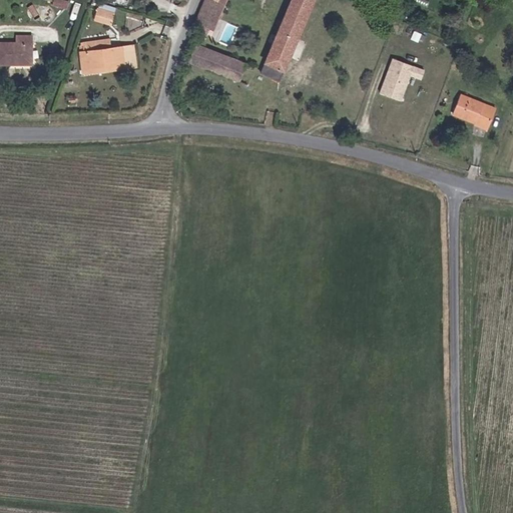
[(202,0),(191,31),(198,34),(204,36),(218,4),(208,0),(202,0)]
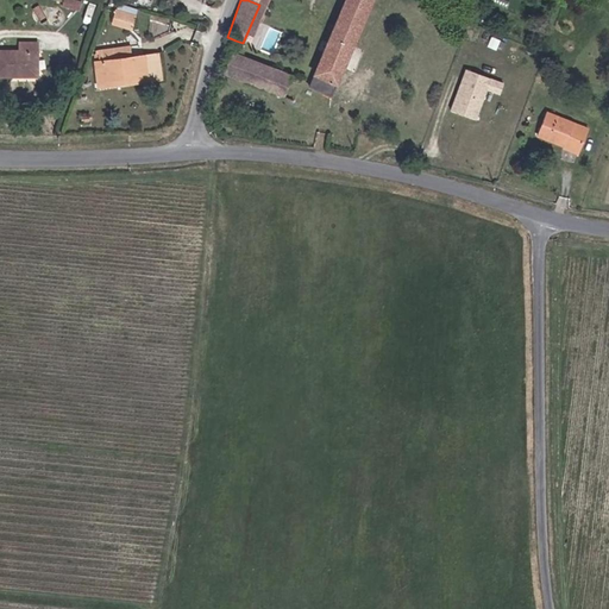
[(261,0),(261,1),(278,8),(297,13),(301,4),(283,0),(261,0)]
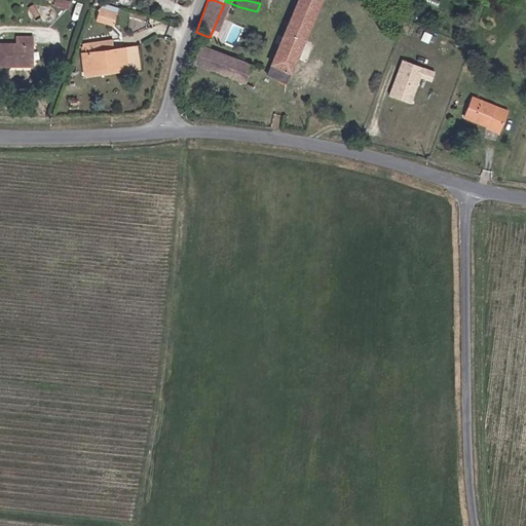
[(257,96),(278,104),(300,48),(320,0),(295,0),(292,9),(271,1),(268,11),(288,20),(257,96)]
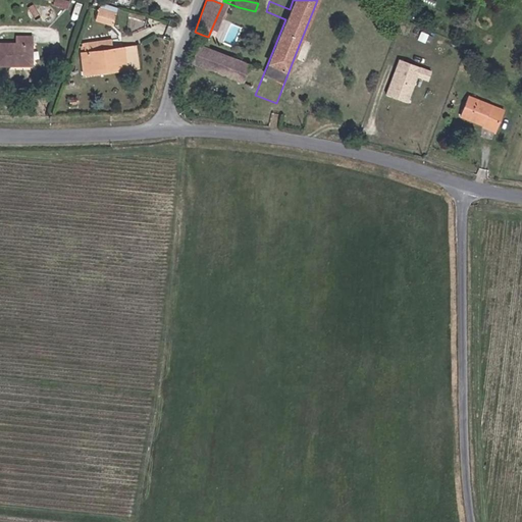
[(99,2),(96,21),(114,23),(117,4),(99,2)]
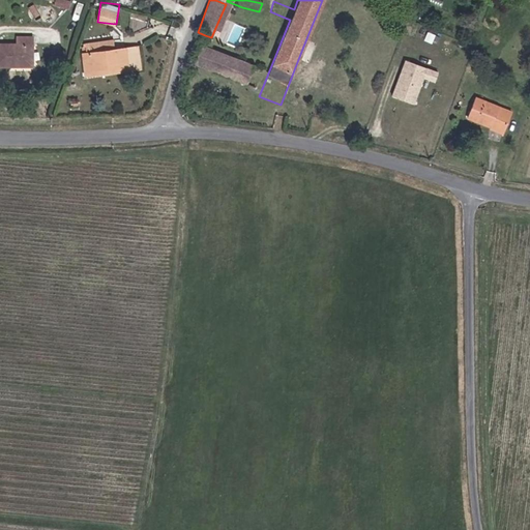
[(27,32),(11,33),(12,41),(0,42),(0,65),(24,64),(24,41),(27,40),(27,32)]
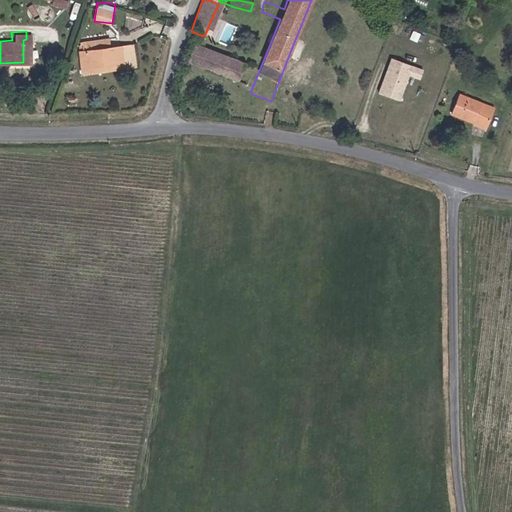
[(194,44),(186,62),(225,77),(232,59),(194,44)]
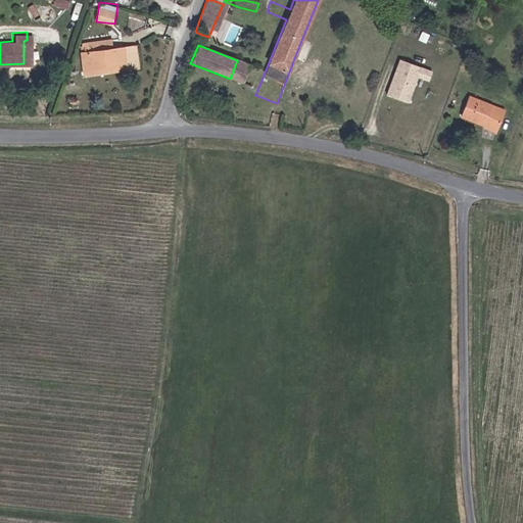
[(103,64),(103,68),(135,64),(133,46),(81,52),(83,67),(103,64)]
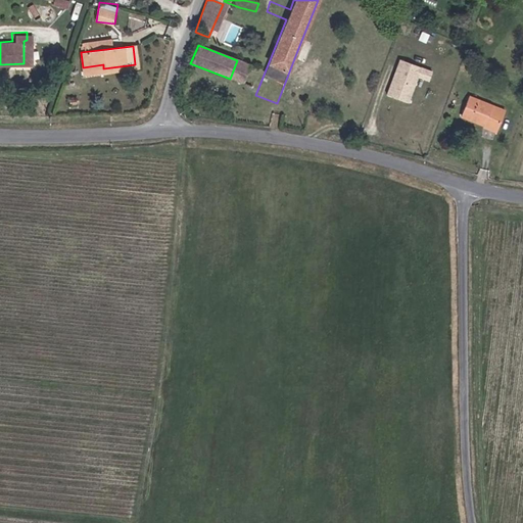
[(428,80),(432,69),(399,57),(386,93),(410,102),(419,77),(428,80)]
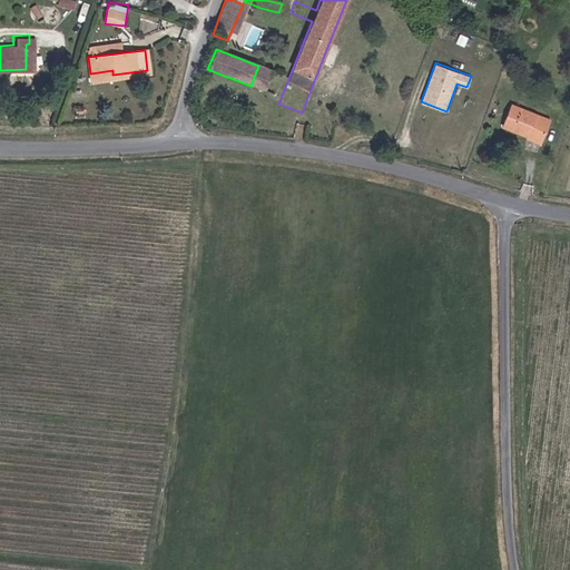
[(550,121),(510,106),(502,127),(527,136),(526,138),(542,145),(550,121)]
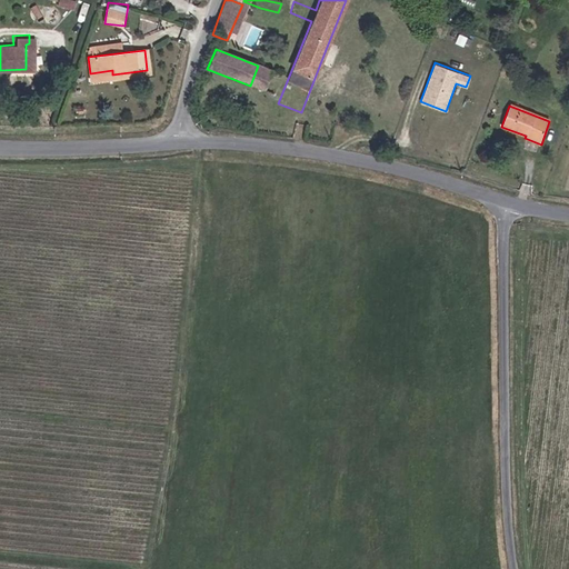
All buildings are outlined.
